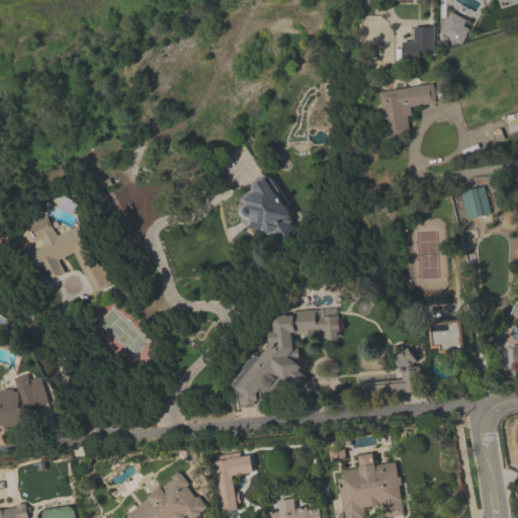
[(411,136),(386,138),(382,91),(433,86),(435,104),(409,107),(411,136)]
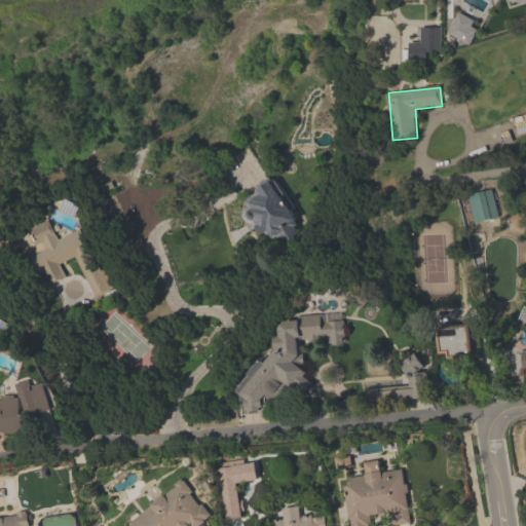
[(291,184),(287,239),(241,236),(243,195),(256,196),(257,181),(291,184)]
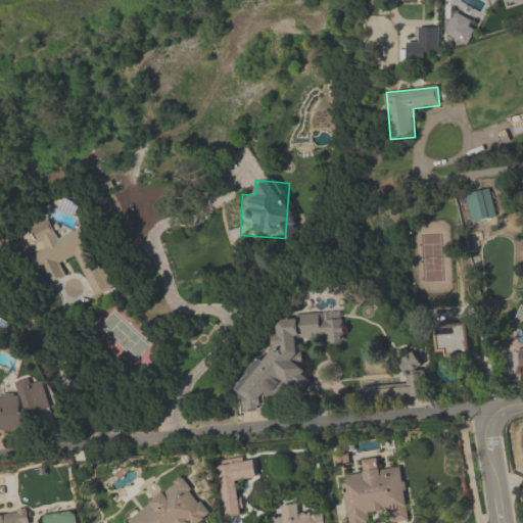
[(472,223),(465,195),(488,189),(495,217),(472,223)]
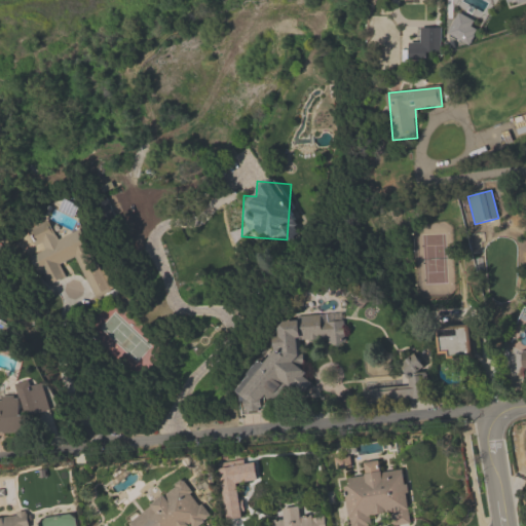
[(84,229),(111,293),(94,300),(76,259),(59,266),(64,277),(45,285),(34,256),(41,253),(31,230),(49,222),(58,240),(84,229)]
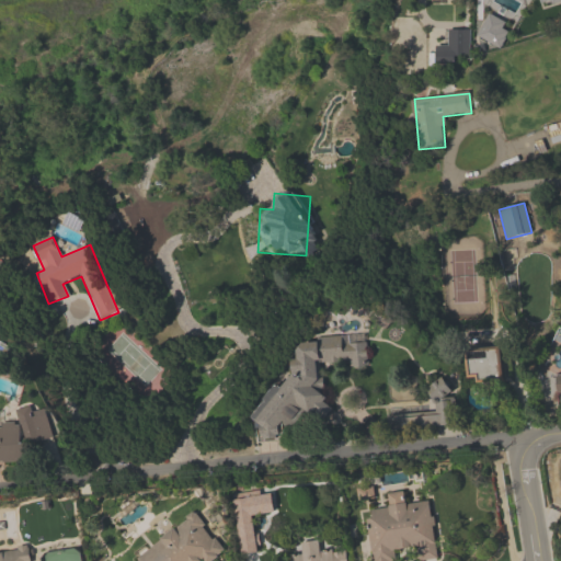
[(300,341),(362,338),(367,339),(368,361),(366,367),(358,367),(344,363),(321,364),(321,366),(322,388),(321,391),(321,402),(318,411),(304,412),(298,426),(271,427),(259,423),(271,388),(284,387),(300,341)]
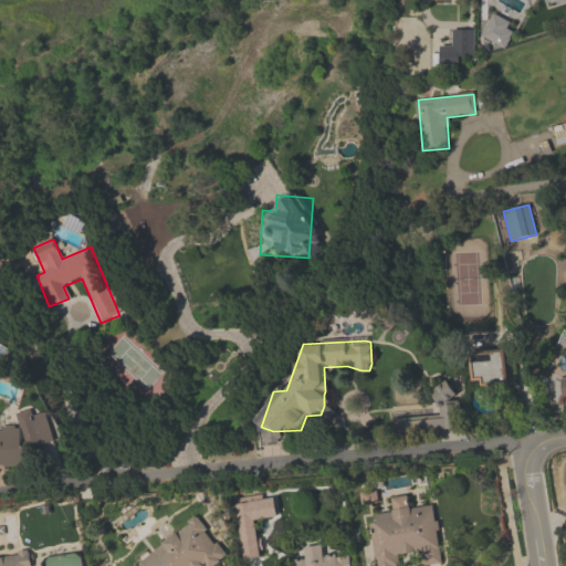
[(473,353),(505,353),(505,385),(473,385),(473,353)]
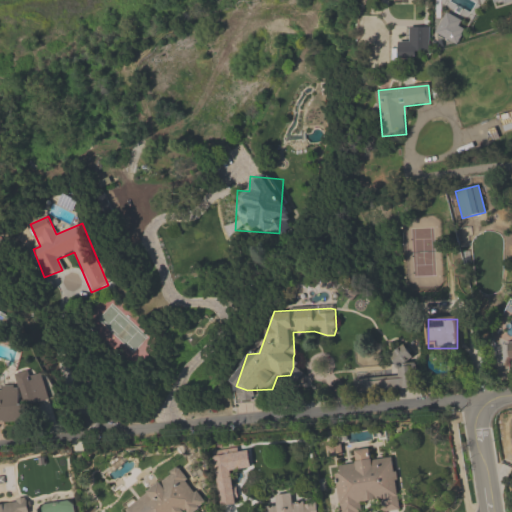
[(387,356),(405,344),(415,361),(398,372),(387,356)]
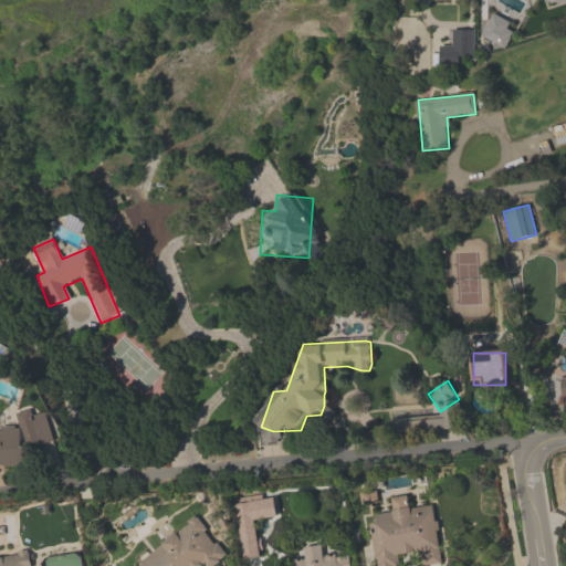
[(0,431),(21,431),(21,418),(38,418),(38,443),(28,443),(28,465),(0,465),(0,431)]
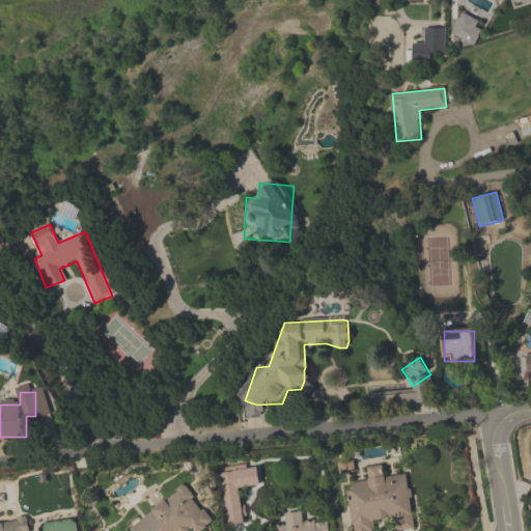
[(352,530),(348,483),(369,482),(367,467),(382,466),(383,476),(410,474),(413,529),(396,530),(395,520),(372,522),(372,530),(352,530)]
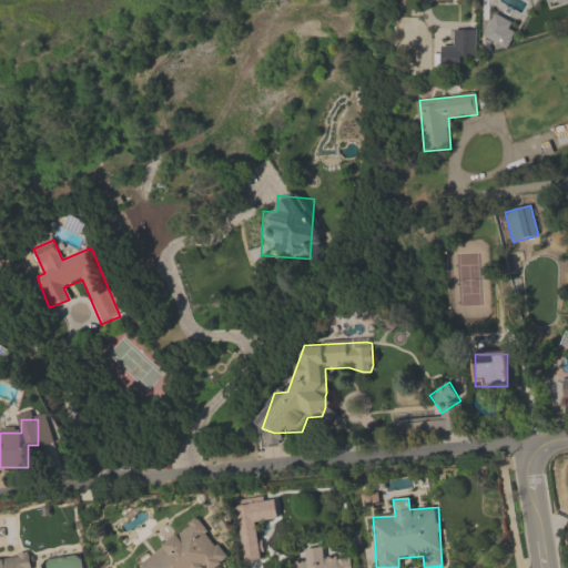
[(141,567),(138,563),(196,518),(225,557),(211,567),(141,567)]
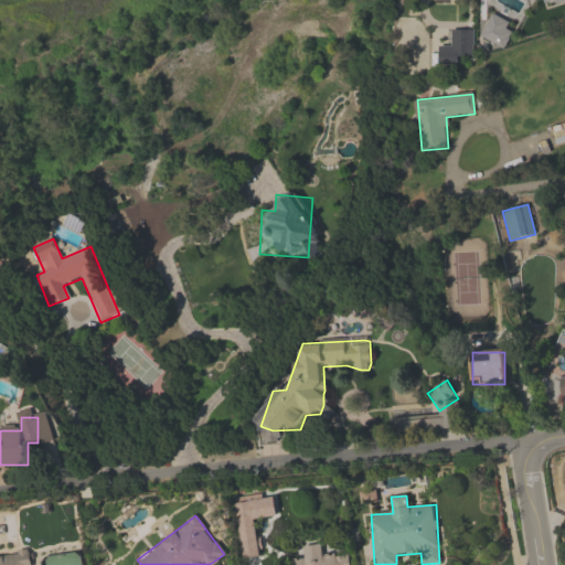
[(284,564),(304,561),(302,545),(321,543),(322,555),(344,553),(345,564),(284,564)]
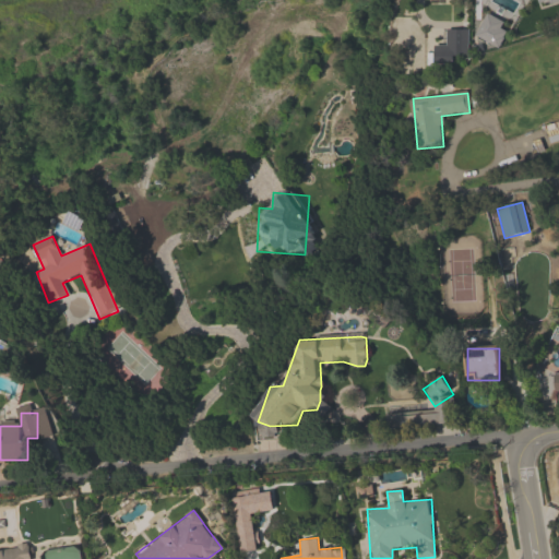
[(0,558),(0,546),(30,543),(31,558),(0,558)]
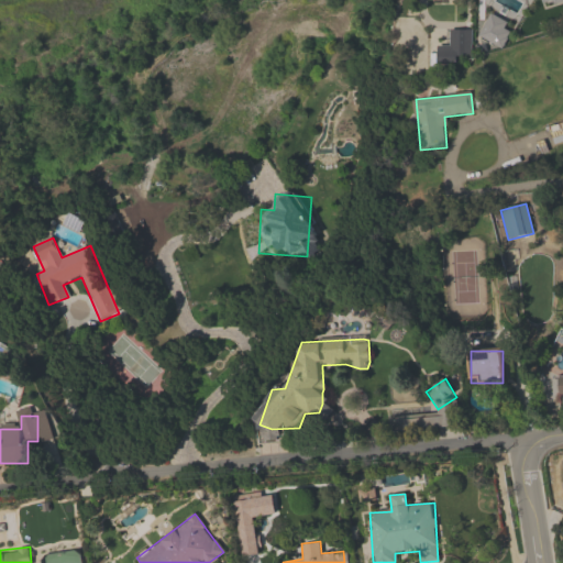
[(45,562),(81,562),(81,553),(45,553),(45,562)]
